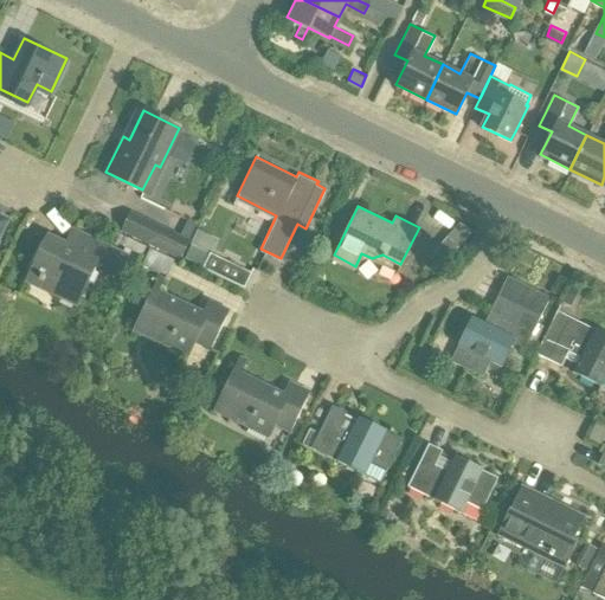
[(181,232),(130,208),(121,228),(181,257),(191,237),(198,221),(188,217),(181,232)]
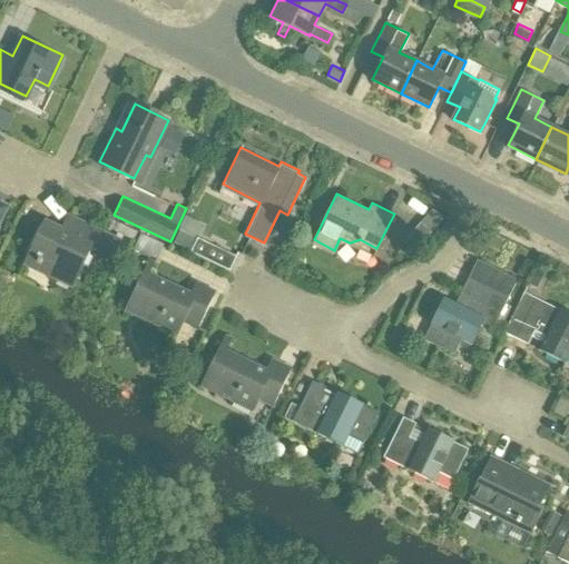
[(0,226),(11,204),(0,198),(0,226)]
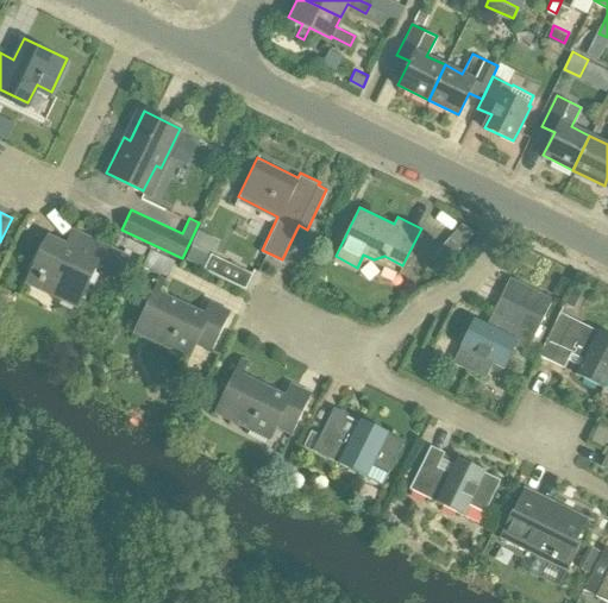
[(127,253),(82,233),(75,247),(48,236),(26,281),(76,303),(94,264),(118,276),(127,253)]
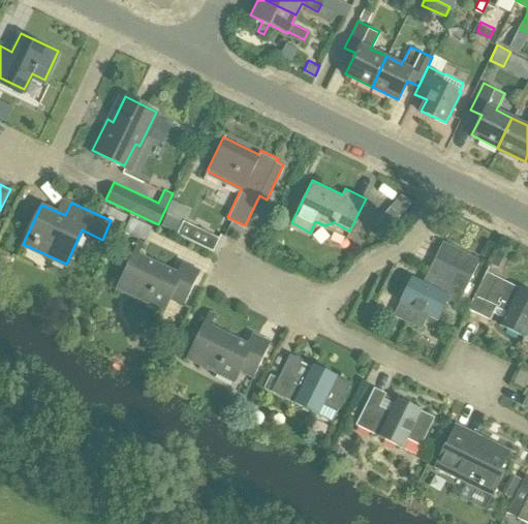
[(391,205),(380,217),(390,225),(401,213),(391,205)]
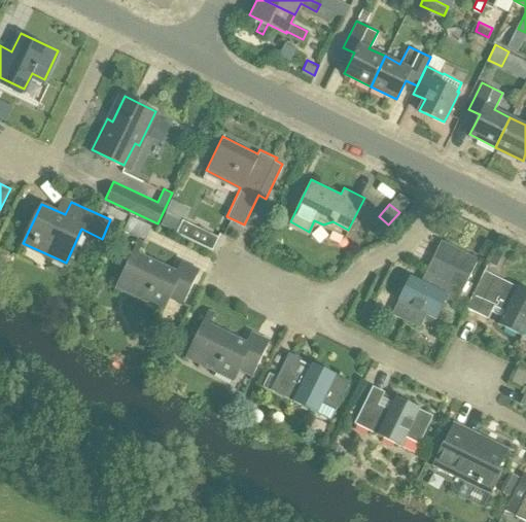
[(146,238),(152,223),(131,213),(124,227),(146,238)]
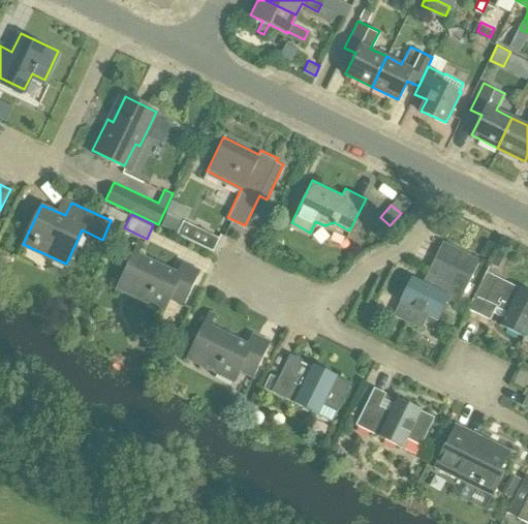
[(214,249),(220,236),(183,219),(178,232),(214,249)]
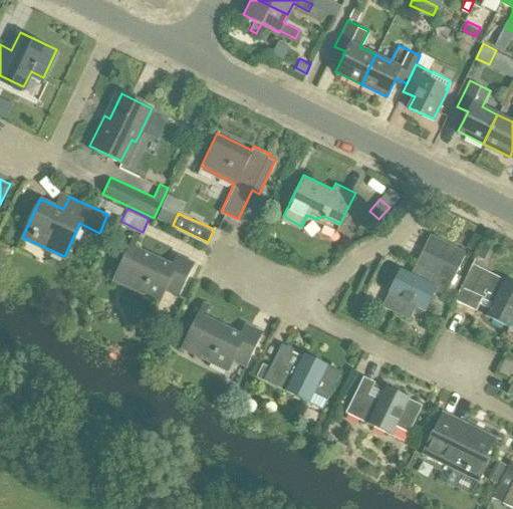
[(444,293),(466,250),(430,232),(410,272),(400,267),(381,303),(408,316),(415,303),(424,308),(434,288),(444,293)]
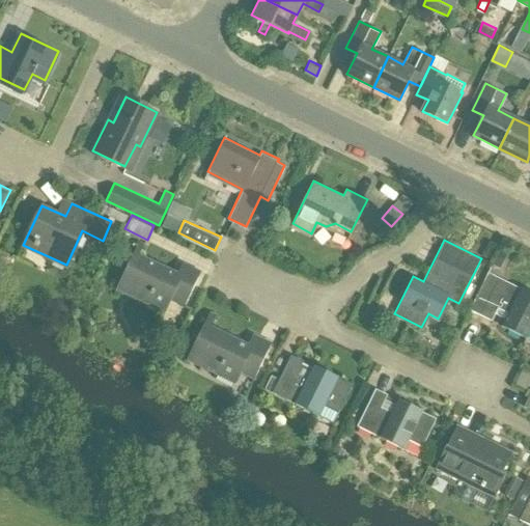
[(499,248),(492,261),(501,266),(508,252),(499,248)]
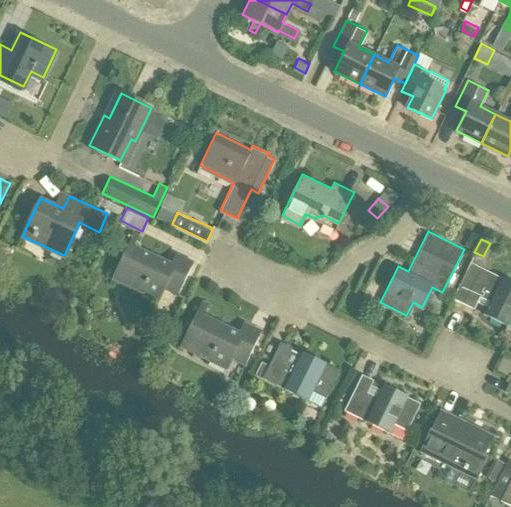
[(175,263),(128,241),(112,276),(160,298),(165,287),(178,293),(191,265),(178,258),(175,263)]
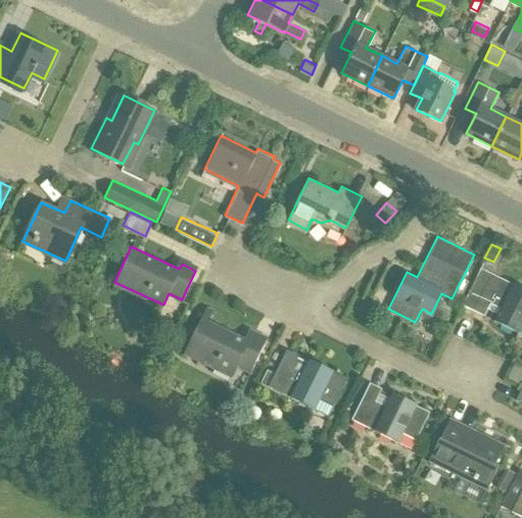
[(521,286),(481,267),(463,303),(472,308),(484,314),(490,301),(500,307),(494,318),(518,330),(521,324),(521,286)]
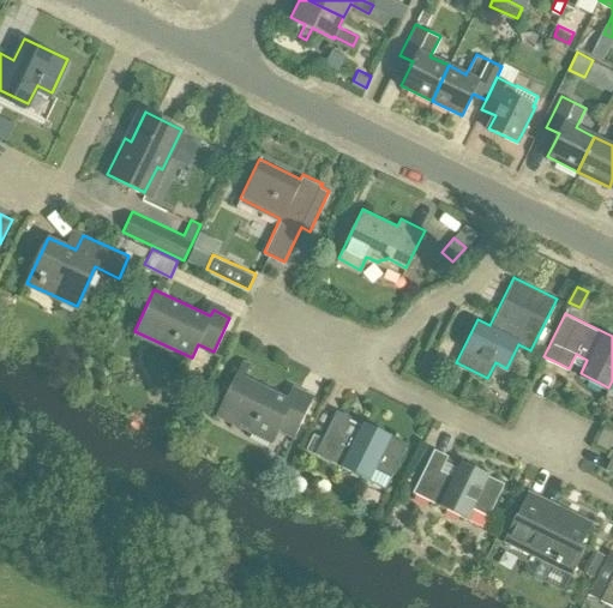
[(292,398),(235,371),(216,411),(272,439),(278,426),(294,434),(311,399),(294,392),(292,398)]
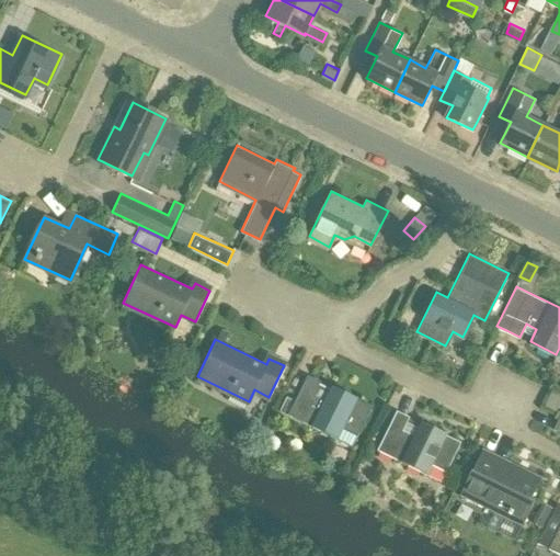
[(287,395),(280,409),(287,412),(336,437),(342,427),(356,434),(370,405),(331,385),(324,398),(313,393),(320,379),(307,373),(295,398),(287,395)]
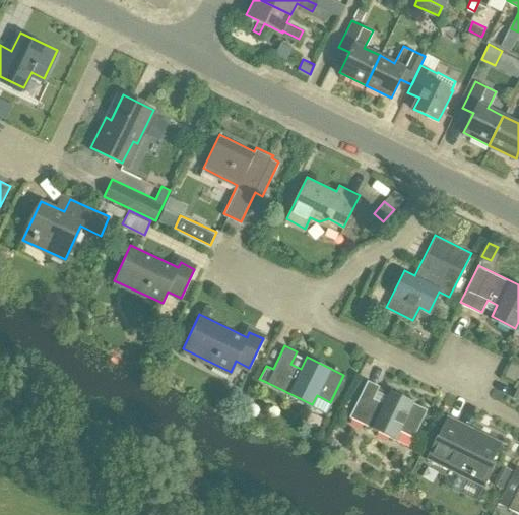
[(518,358),(515,356),(506,373),(516,379),(518,373),(518,358)]
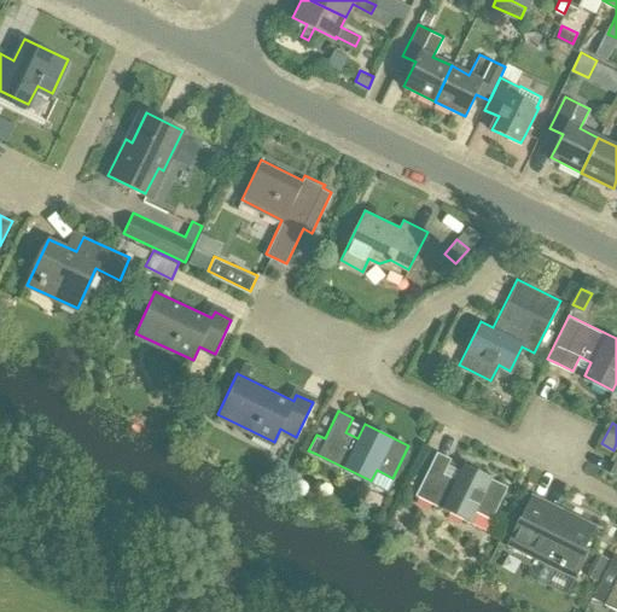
[(455,478),(443,472),(450,456),(436,450),(415,493),(469,519),(473,508),(490,517),(506,484),(463,464),(455,478)]
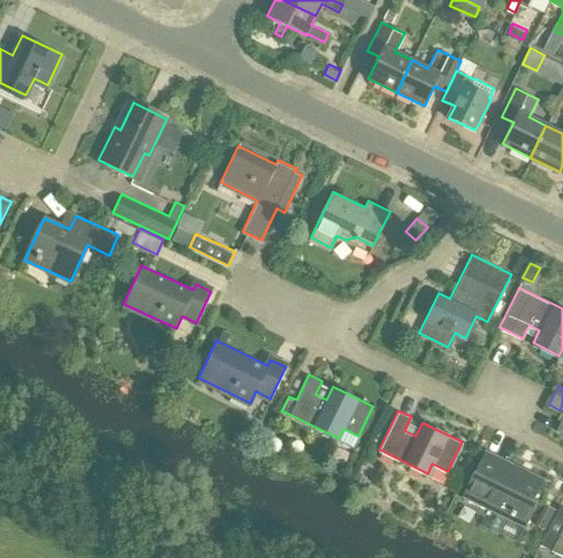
[(526,525),(537,502),(533,500),(545,477),(486,448),(463,495),(526,525)]
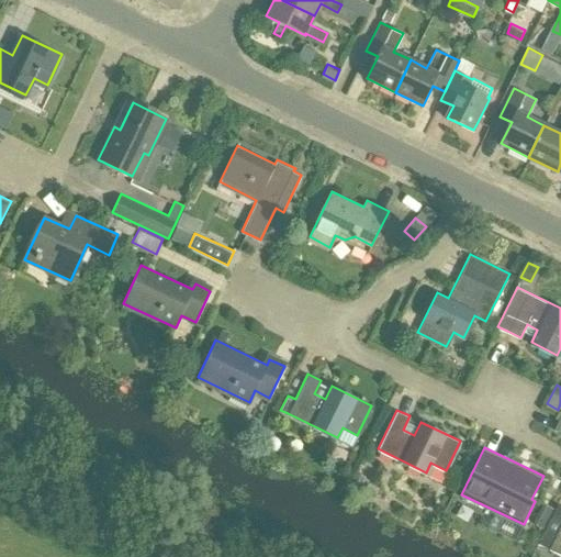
[(560,523),(557,531),(547,526),(539,543),(549,547),(560,553),(560,523)]
